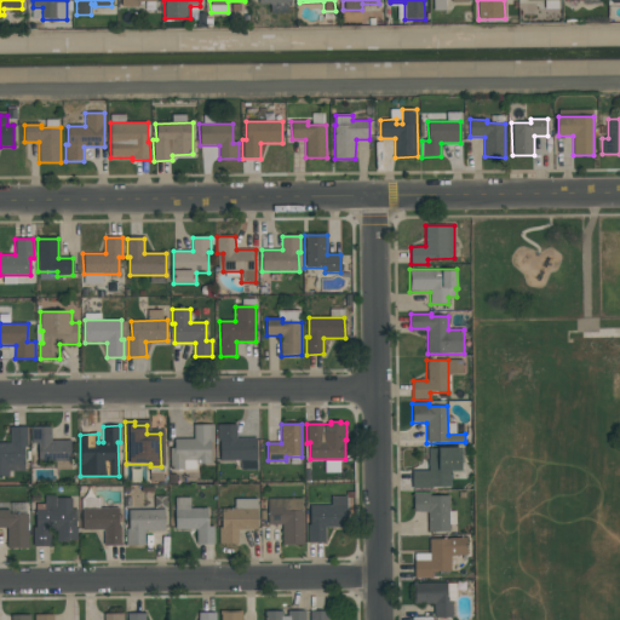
[(173,440),(194,438),(194,425),(213,425),(213,443),(211,443),(211,463),(196,464),(196,460),(184,460),(184,469),(174,470),(173,440)]
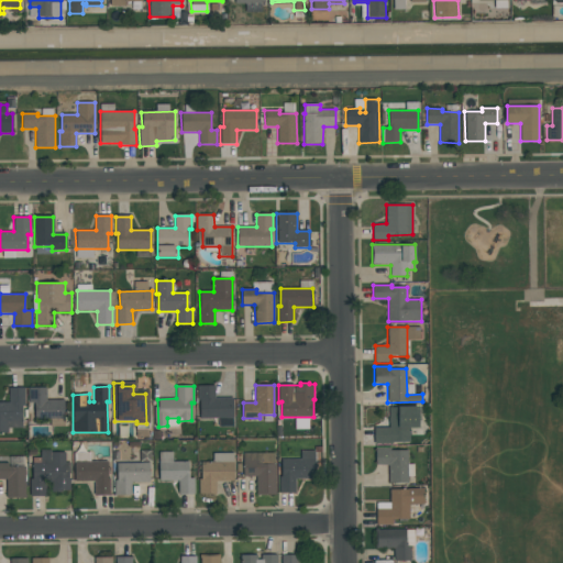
[(232,398),(233,418),(200,419),(200,400),(198,400),(198,386),(214,386),(216,398),(232,398)]
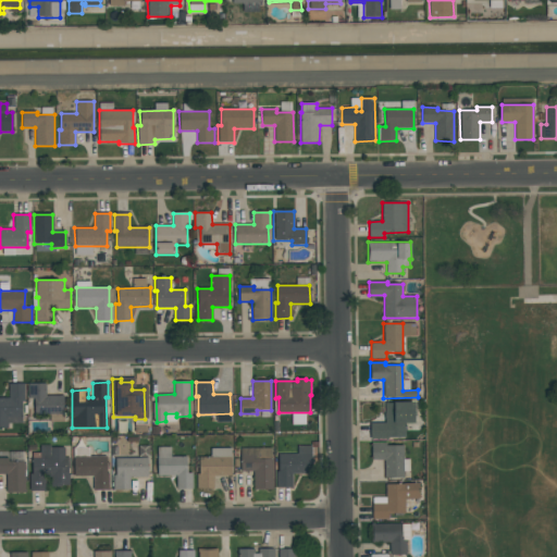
[(24,384),(24,401),(22,401),(22,423),(8,423),(8,429),(0,429),(0,398),(9,398),(9,384),(24,384)]
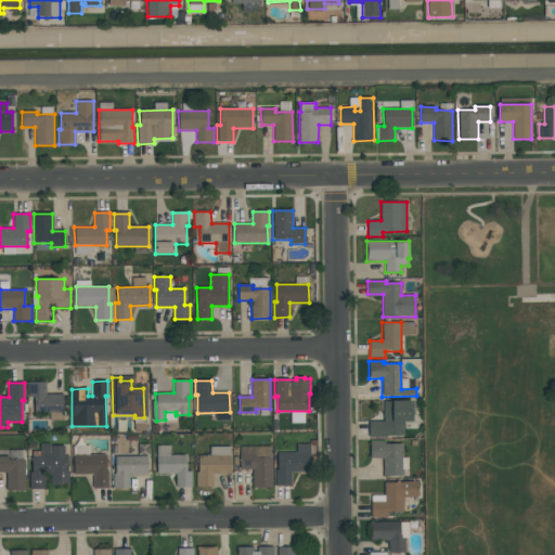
[(63,394),(63,413),(35,413),(35,397),(28,397),(28,383),(46,383),(46,394),(63,394)]
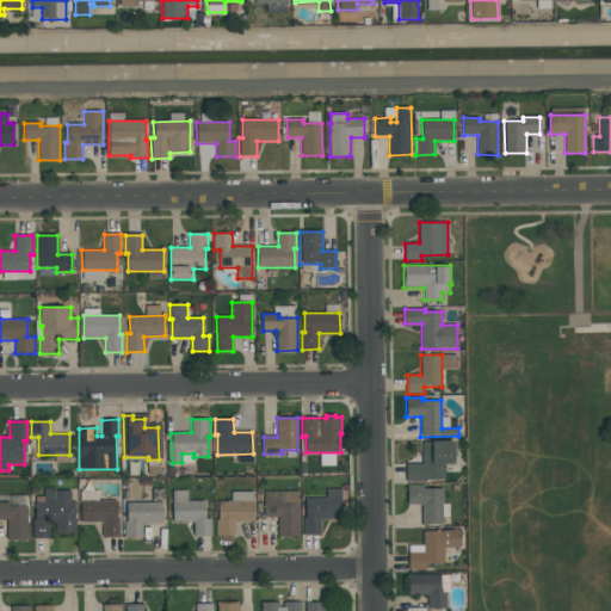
[(455,442),(455,464),(445,466),(445,480),(426,480),(426,482),(407,482),(407,464),(423,464),(423,443),(432,443),(432,442),(455,442)]
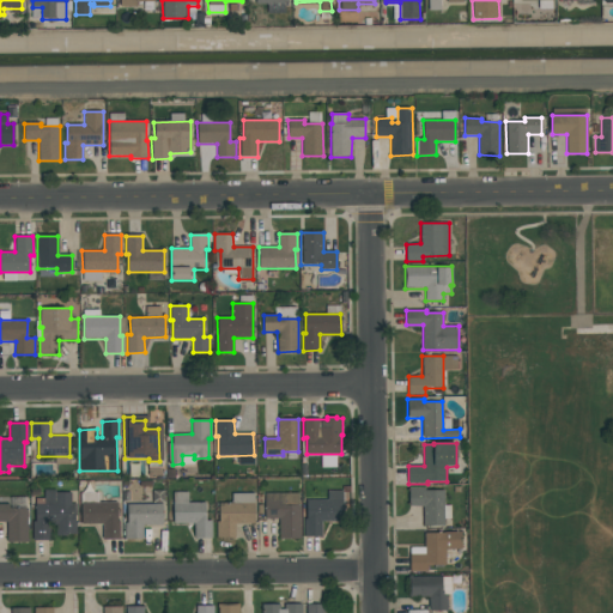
[(423,525),(424,507),(410,507),(410,487),(425,487),(425,490),(444,490),(444,525),(423,525)]
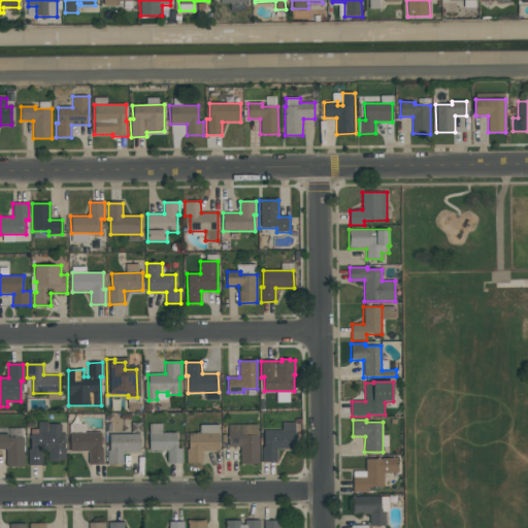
[(29,465),(29,450),(31,450),(31,435),(38,435),(37,422),(47,422),(47,425),(61,424),(61,434),(66,434),(66,443),(65,443),(65,450),(66,450),(67,461),(48,461),(48,455),(43,455),(43,465),(29,465)]
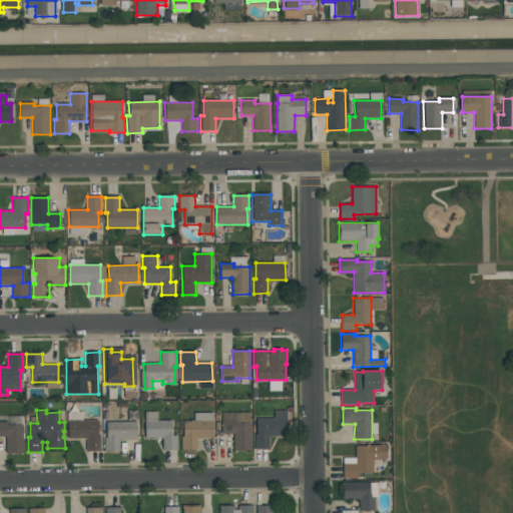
[(287,411),(287,436),(270,436),(270,448),(254,448),(254,435),(257,435),(257,419),(274,418),(274,411),(287,411)]
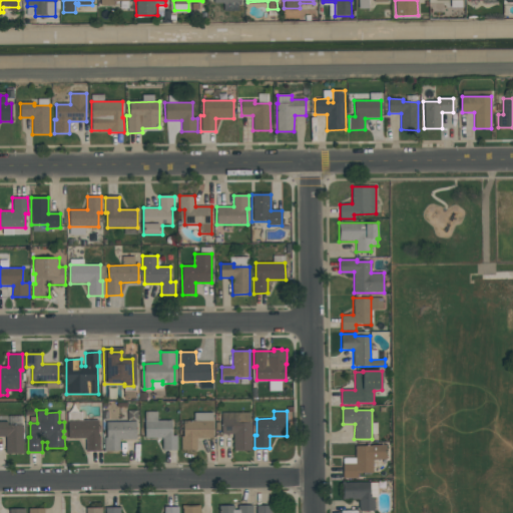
[(249,414),(249,423),(250,423),(250,450),(234,450),(233,433),(222,433),(222,414),(249,414)]
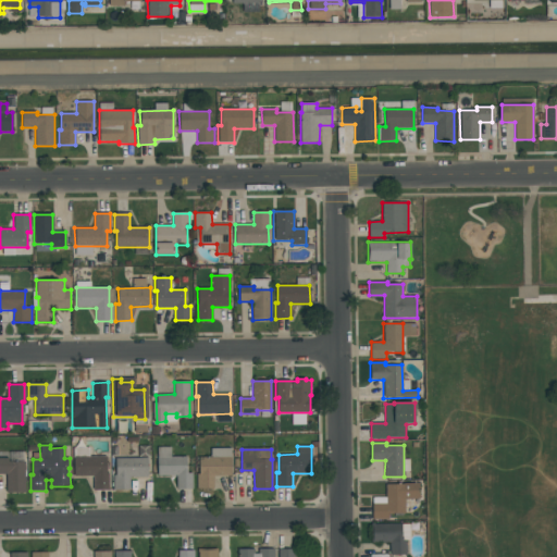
[(74,477),(74,456),(107,456),(107,473),(109,473),(110,489),(94,489),(94,477),(74,477)]
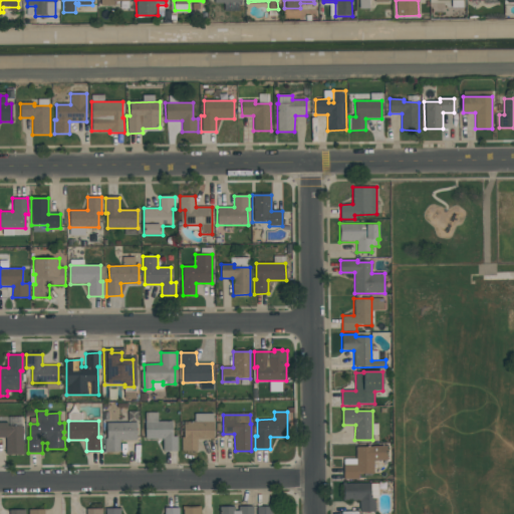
[(146,440),(146,423),(172,422),(173,437),(178,437),(178,451),(164,452),(163,439),(146,440)]
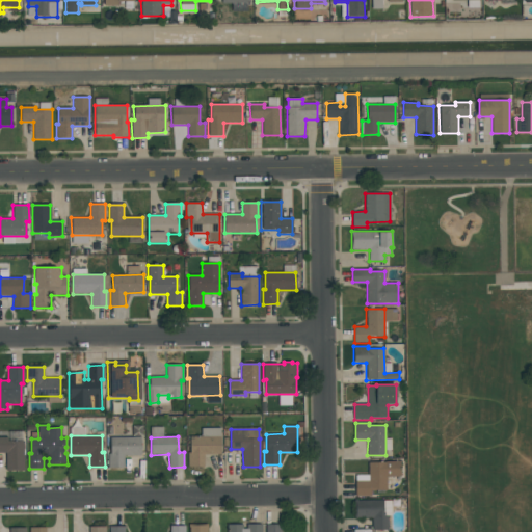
[(221,455),(205,455),(205,467),(188,468),(187,453),(190,453),(190,437),(220,436),(221,455)]
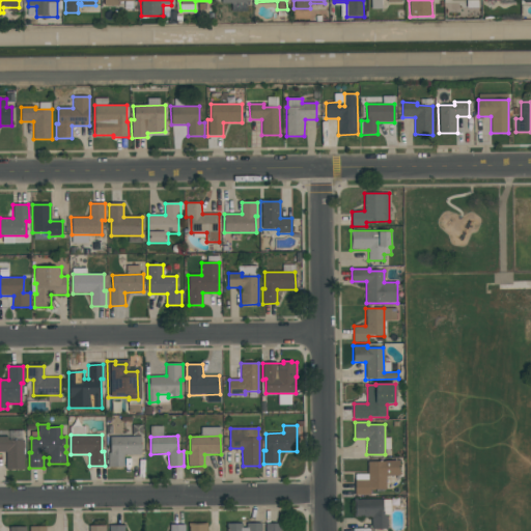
[(25,469),(6,470),(5,452),(0,452),(0,437),(7,437),(7,440),(24,440),(25,469)]
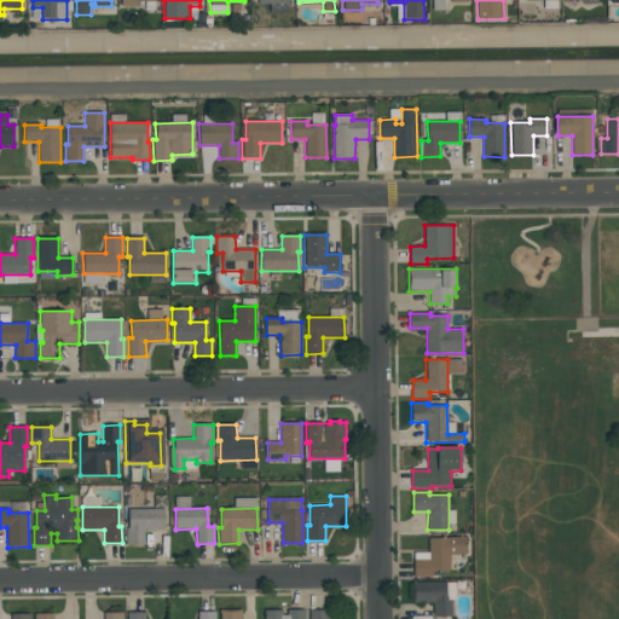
[(163,531),(145,531),(145,544),(126,544),(126,528),(129,528),(129,509),(163,509),(163,531)]
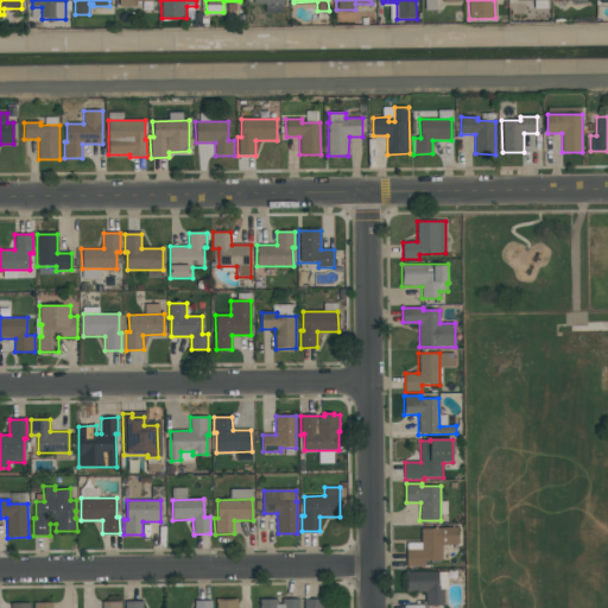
[(442,561),(424,561),(424,567),(407,567),(407,550),(422,550),(422,530),(441,530),(441,527),(457,527),(457,545),(442,545),(442,561)]
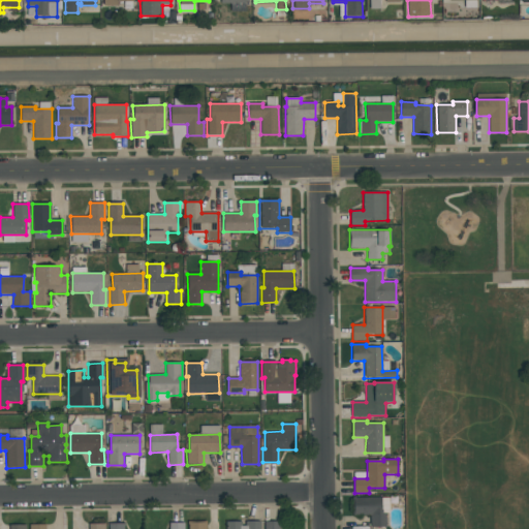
[(381,498),(381,512),(386,512),(386,526),(370,526),(370,516),(353,516),(353,498),(381,498)]
